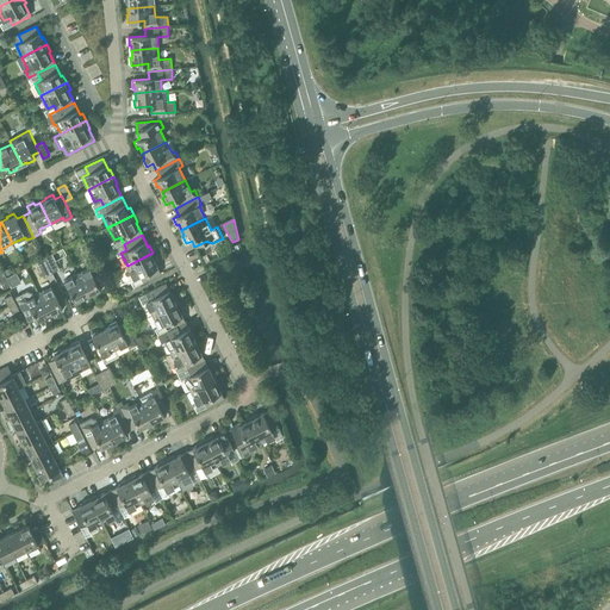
[(153,253),(128,266),(134,278),(139,275),(143,282),(161,273),(155,261),(156,260),(153,253)]
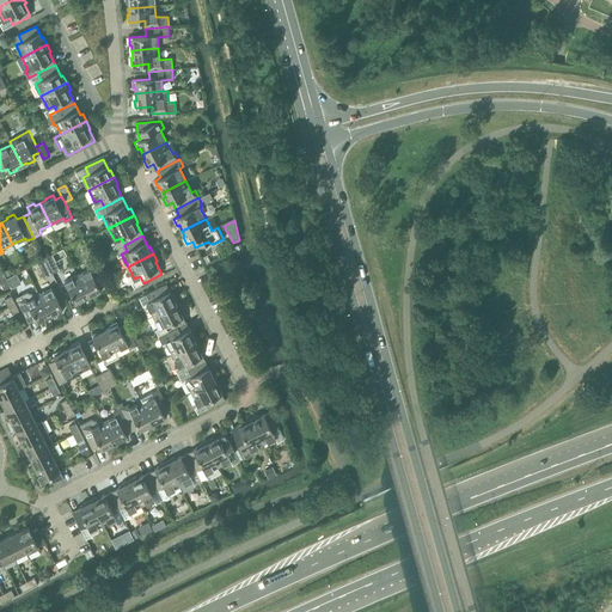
[(44,258),(51,274),(60,269),(51,255),(44,258)]
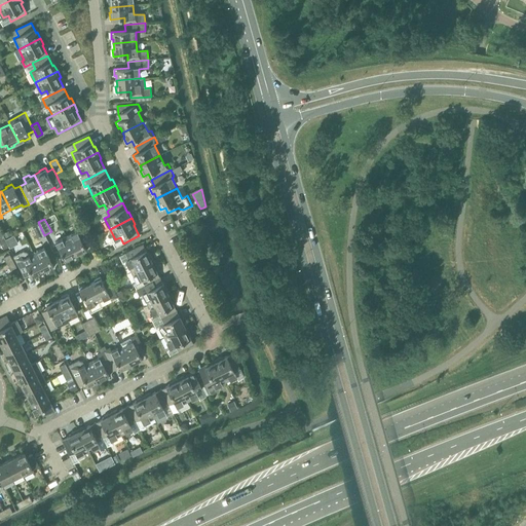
[(44,235),(38,222),(32,225),(38,238),(44,235)]
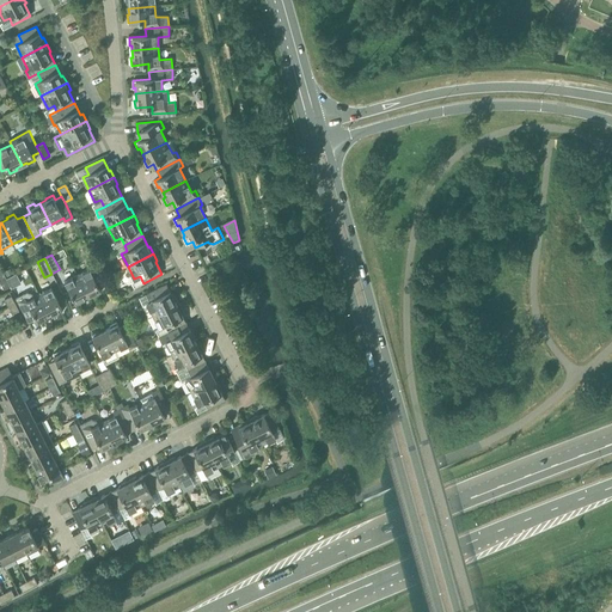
[(77,275),(87,297),(93,294),(95,295),(102,292),(98,287),(105,283),(95,262),(87,265),(89,269),(77,275)]
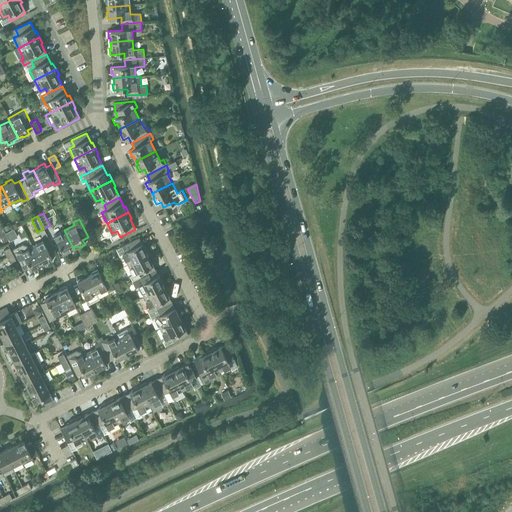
[(73,248),(64,230),(54,235),(64,255),(70,252),(69,250),(73,248)]
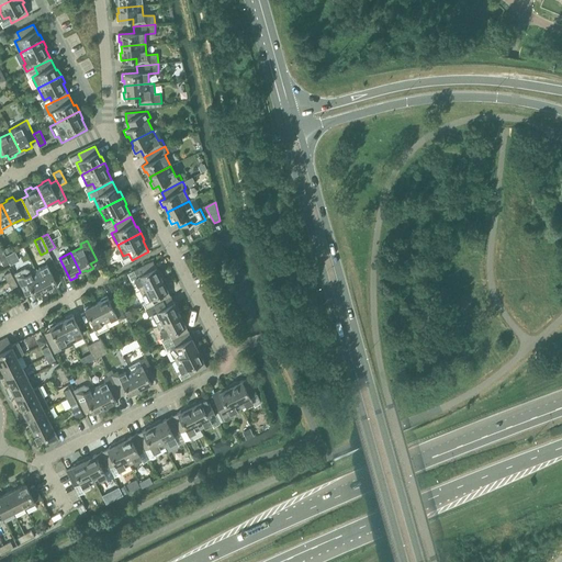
[(7,256),(0,259),(3,266),(10,262),(7,256)]
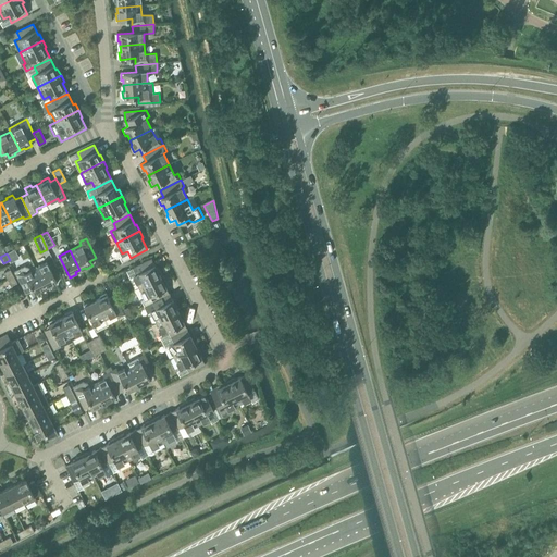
[(139,287),(162,275),(158,269),(157,269),(151,259),(135,267),(138,273),(133,275),(139,287)]
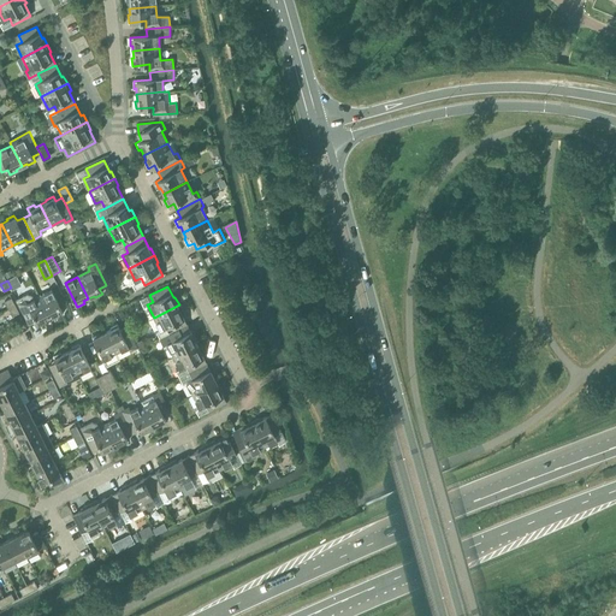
[(39,297),(49,318),(55,315),(57,317),(64,313),(52,290),(39,297)]
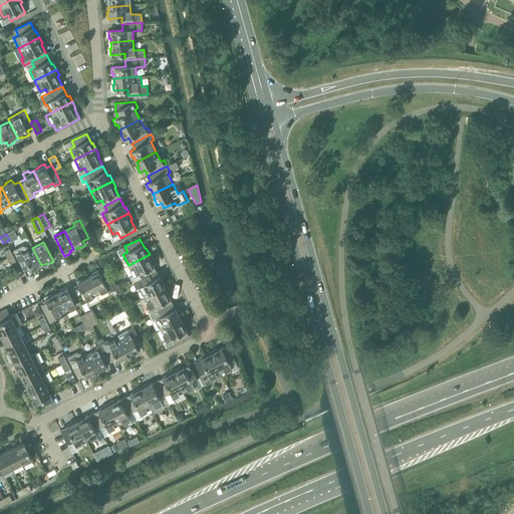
[(23,245),(13,250),(24,270),(29,267),(32,272),(38,269),(37,267),(41,265),(32,248),(28,249),(27,246),(23,245)]
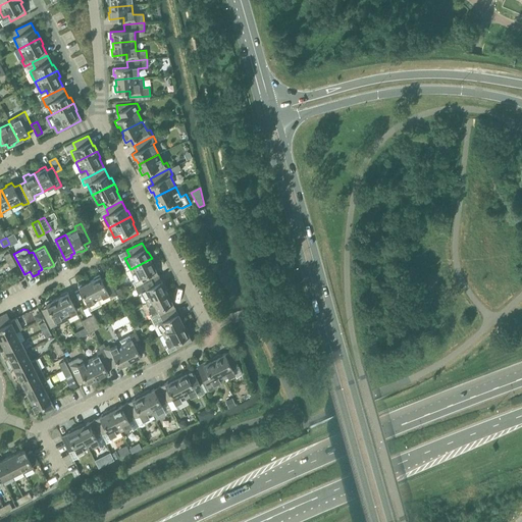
[(7,262),(13,259),(9,252),(4,255),(7,262)]
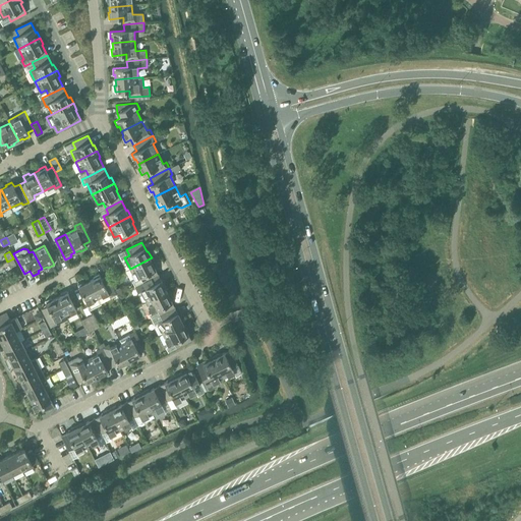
[(143,283),(159,275),(153,265),(155,264),(152,257),(130,269),(135,279),(140,277),(143,283)]
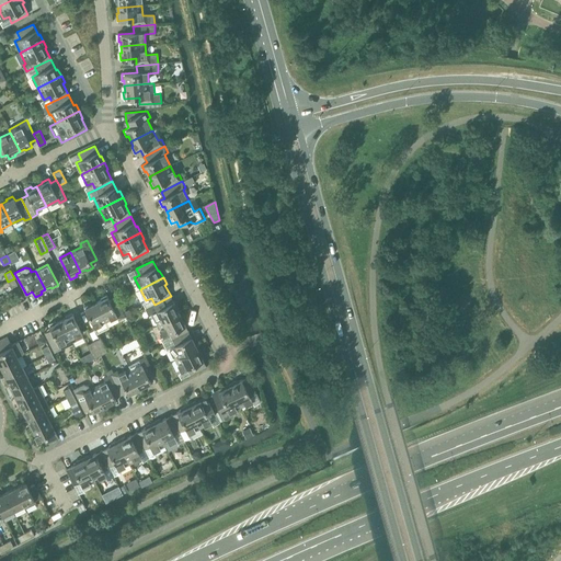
[(14,278),(8,282),(11,288),(18,285),(14,278)]
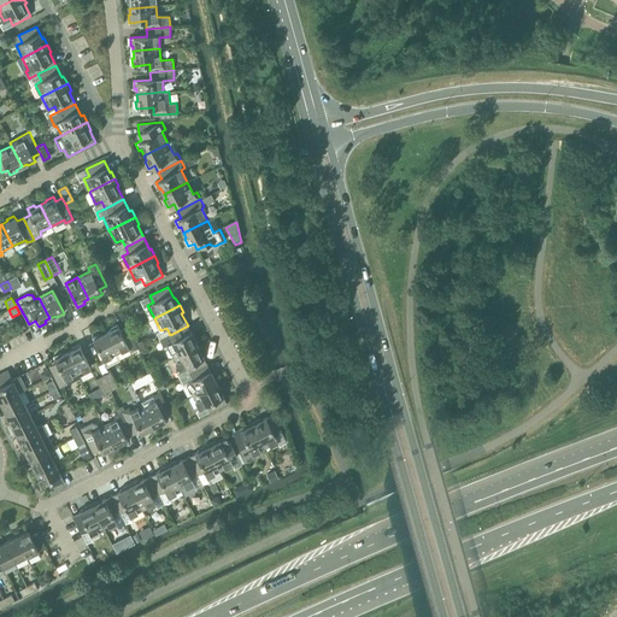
[(105,333),(116,354),(129,348),(130,352),(137,347),(127,327),(121,330),(117,324),(110,328),(111,329),(105,333)]
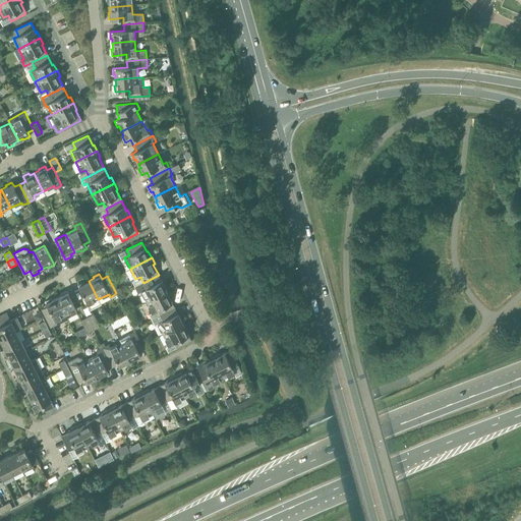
[(143,283),(135,287),(138,292),(140,291),(147,301),(168,290),(165,284),(164,285),(159,275),(143,283)]
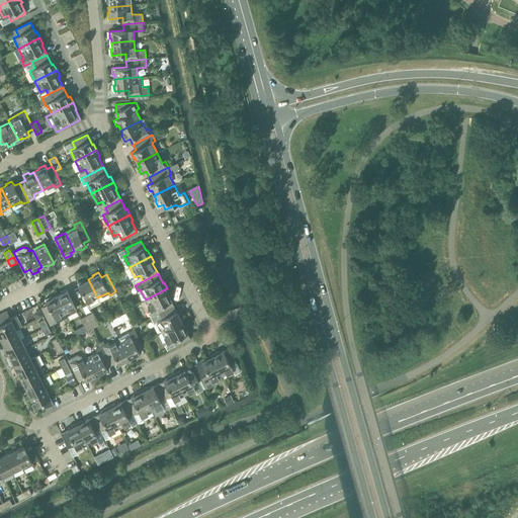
[(97,297),(88,279),(84,281),(83,280),(77,283),(87,303),(97,297)]
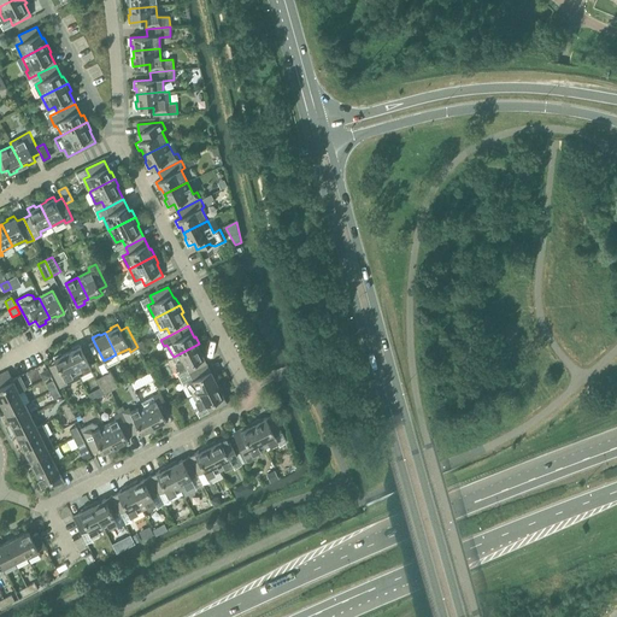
[(66,352),(77,374),(90,368),(78,344),(71,347),(72,350),(66,352)]
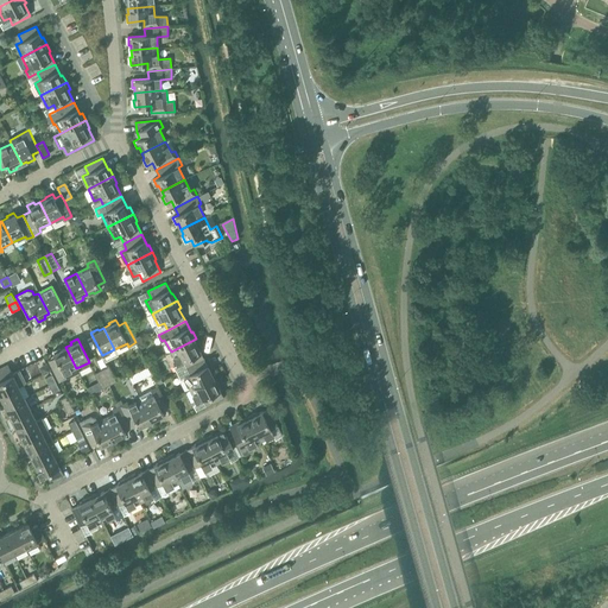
[(187,368),(204,359),(198,347),(200,346),(196,339),(171,352),(177,363),(183,361),(187,368)]
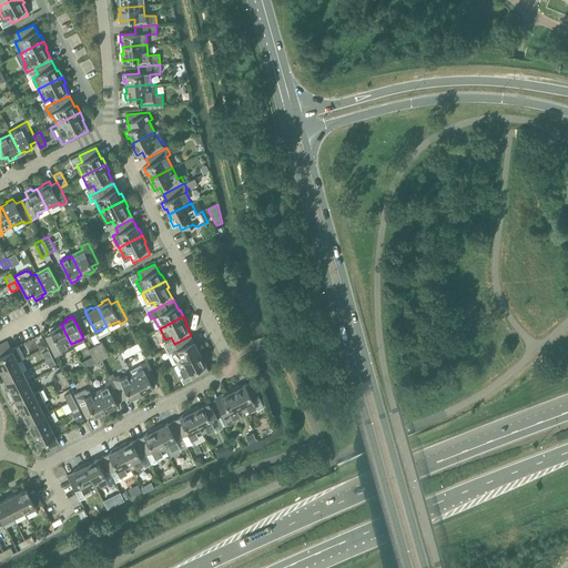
[(71,344),(61,324),(57,326),(56,325),(49,328),(52,333),(46,336),(56,356),(62,353),(61,350),(71,344)]
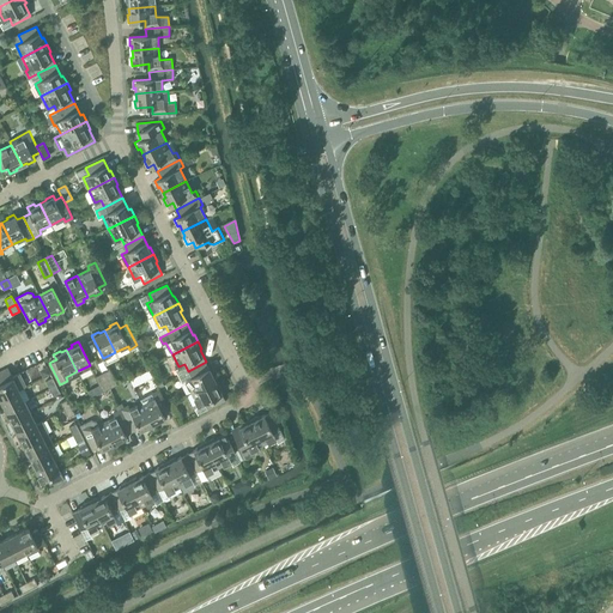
[(192,393),(217,380),(213,372),(212,374),(206,362),(188,371),(192,377),(186,380),(192,393)]
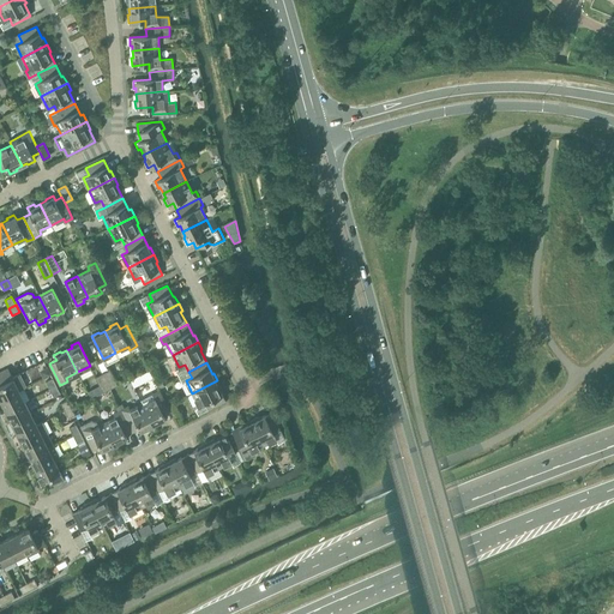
[(0,399),(19,390),(25,386),(19,374),(12,378),(8,368),(0,372),(0,399)]
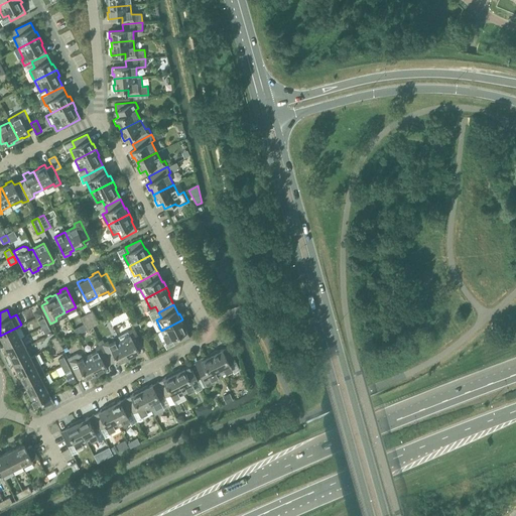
[(86,313),(93,327),(99,324),(92,310),(86,313)]
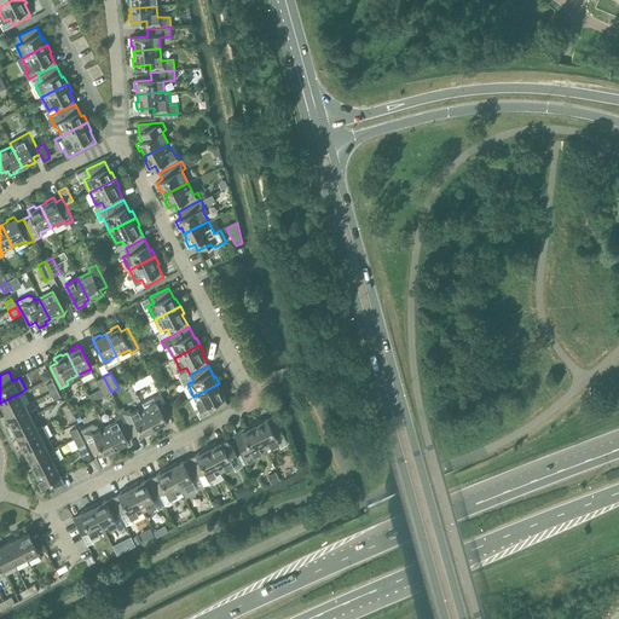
[(150,374),(131,383),(134,392),(155,381),(150,374)]
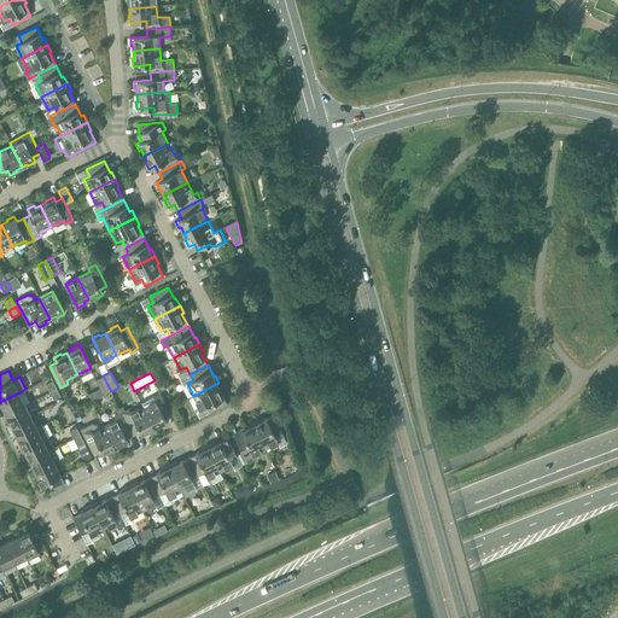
[(111,391),(103,375),(95,379),(104,395),(111,391)]
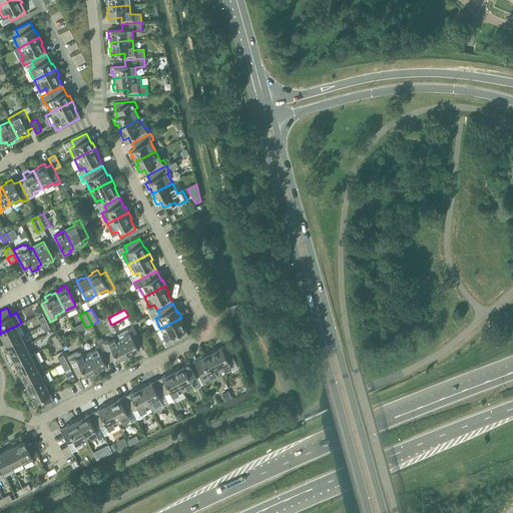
[(41,326),(47,323),(44,316),(38,319),(41,326)]
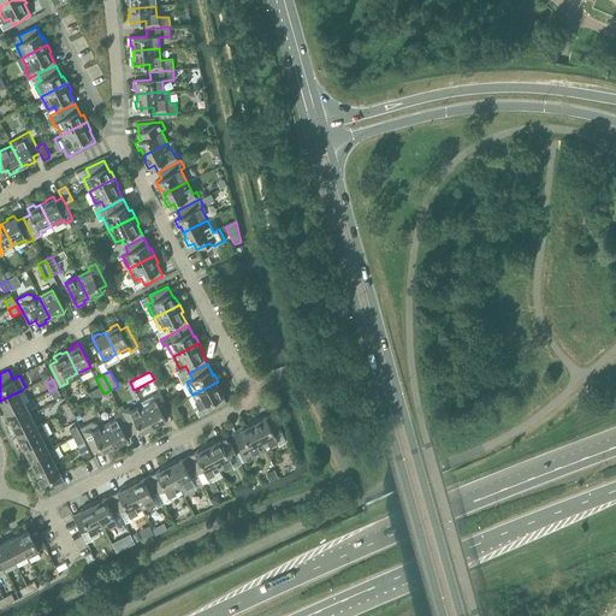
[(218,381),(193,395),(199,407),(205,404),(208,412),(226,402),(220,390),(221,389),(218,381)]
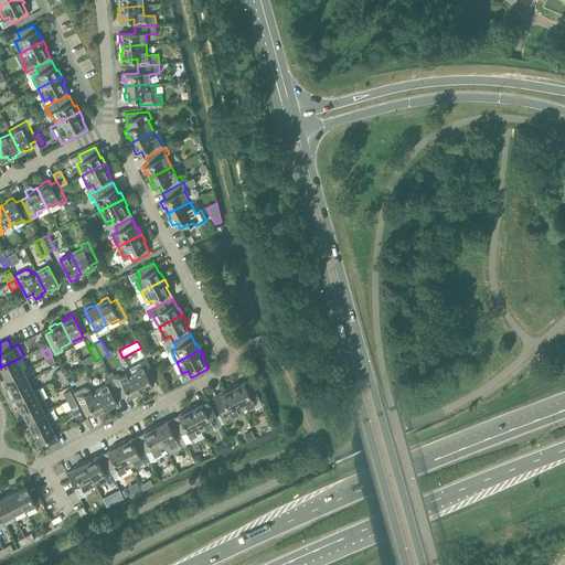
[(52,355),(45,359),(50,365),(55,362),(52,355)]
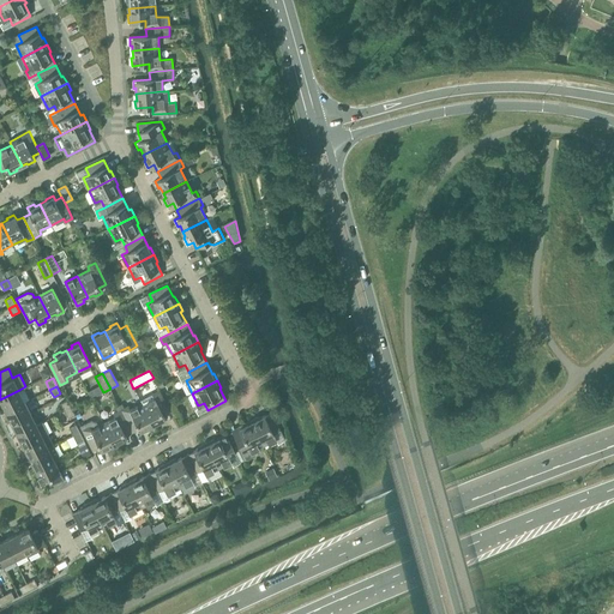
[(0,399),(6,411),(25,402),(19,390),(0,399)]
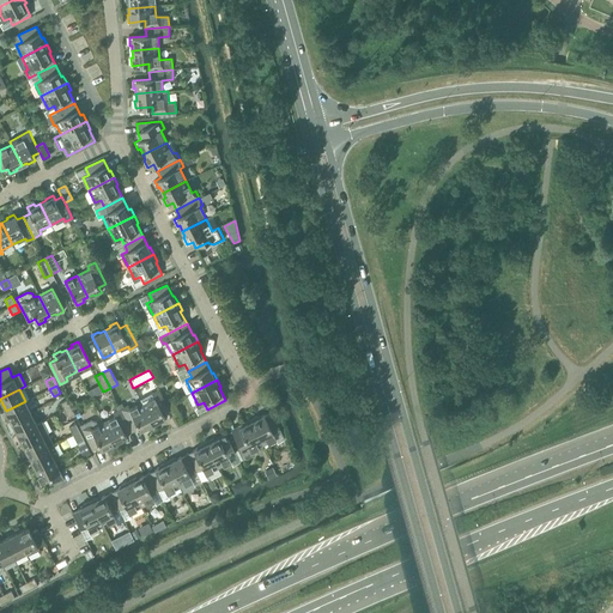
[(159,389),(140,400),(141,402),(152,424),(158,422),(159,423),(167,419),(163,414),(170,411),(168,405),(159,389)]
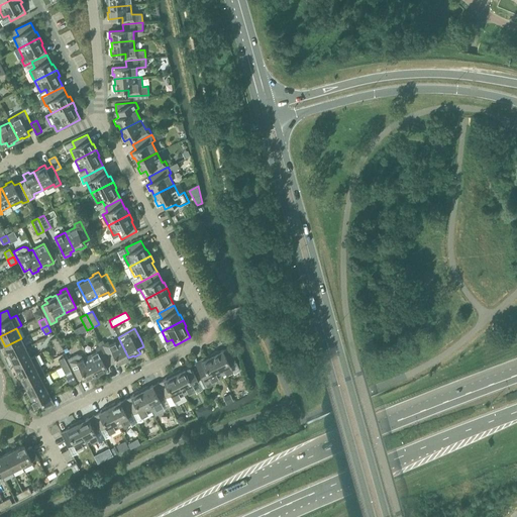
[(55,345),(60,343),(57,336),(52,339),(55,345)]
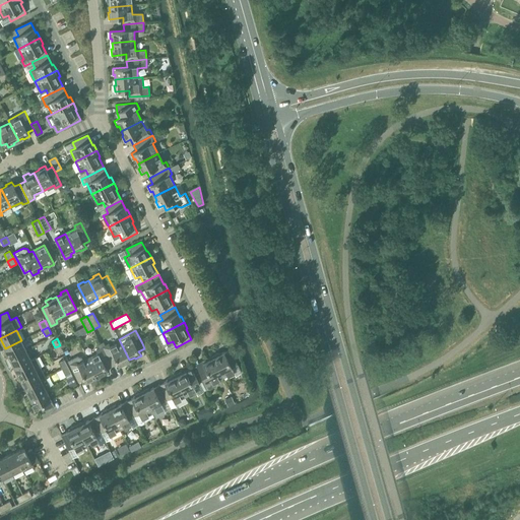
[(21,340),(5,348),(10,359),(26,350),(21,340)]
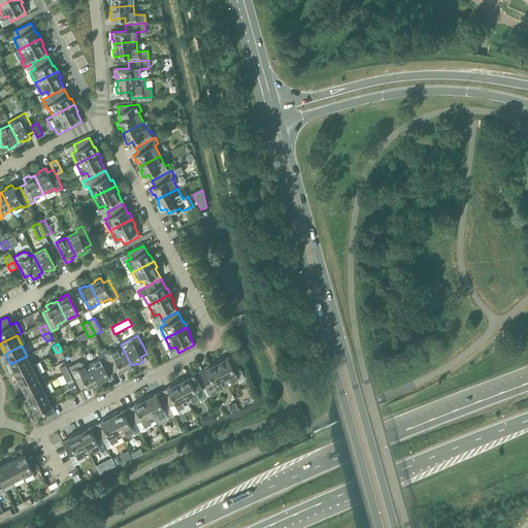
[(144,349),(146,354),(150,360),(156,357),(150,345),(144,349)]
